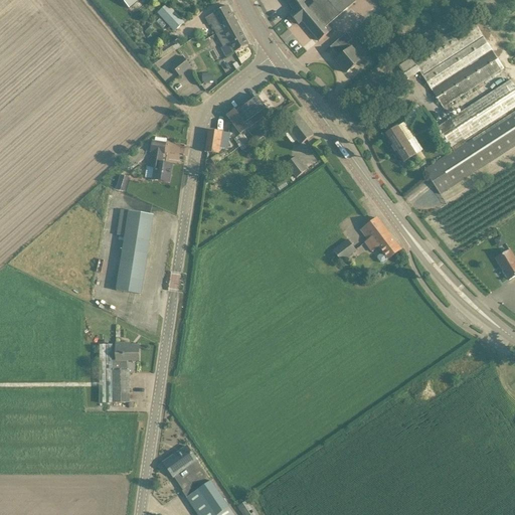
[(122,0),(130,9),(141,0),(122,0)]
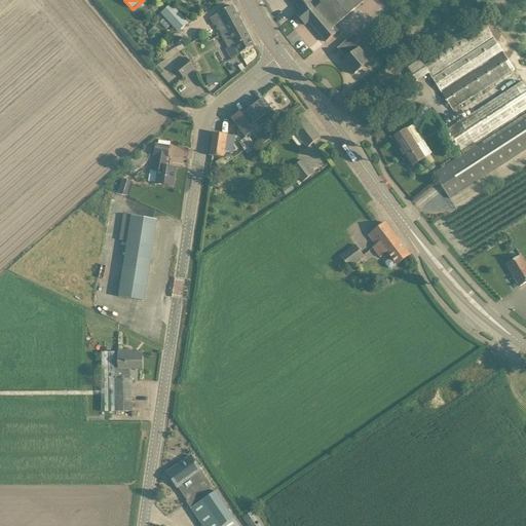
[(292,0),(300,10),(296,14),(305,26),(308,23),(326,42),(339,31),(335,27),(364,2),(362,0),(292,0)]
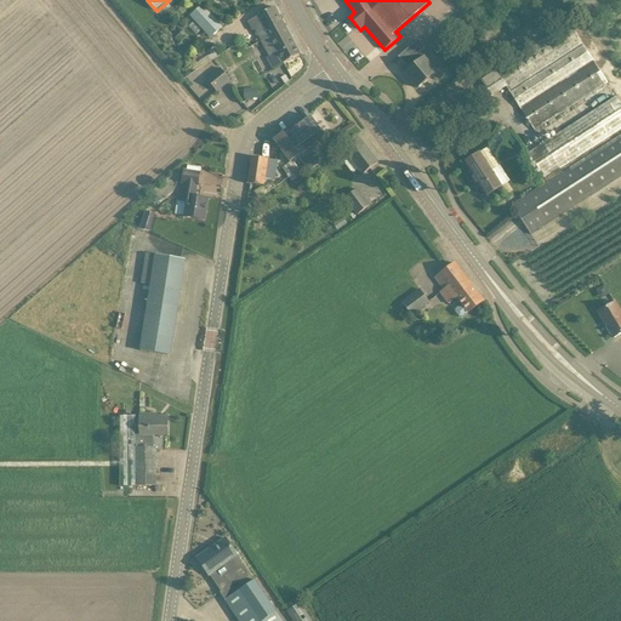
[(210,40),(222,28),(203,5),(189,17),(210,40)]
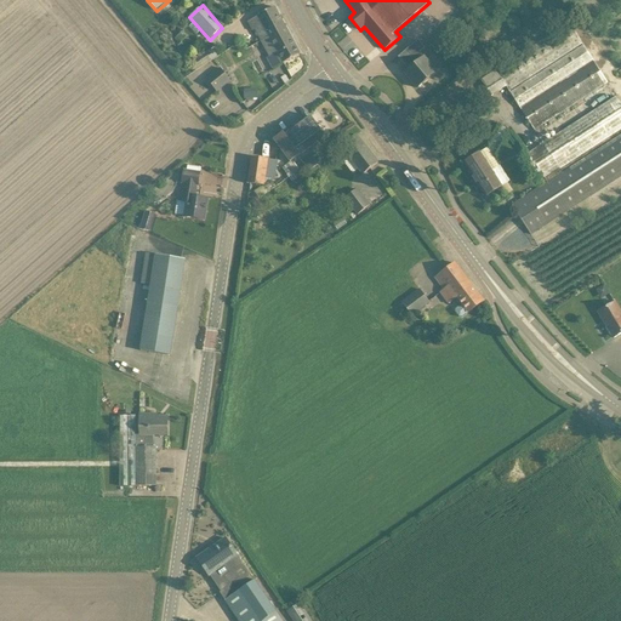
[(263,40),(285,28),(274,7),(265,13),(257,16),(262,26),(256,29),(263,40)]
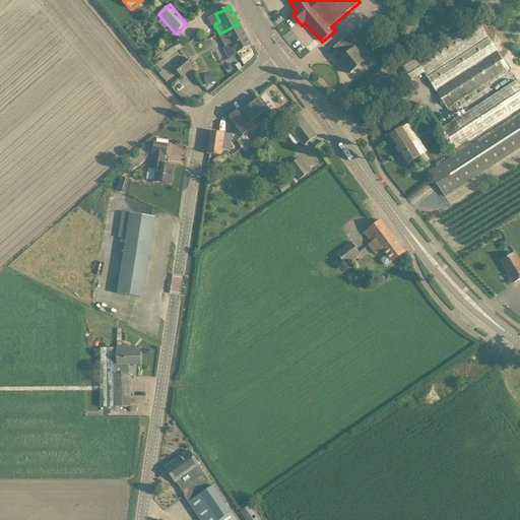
[(457,109),(454,105),(509,69),(476,19),(403,68),(411,80),(424,72),(450,113),(457,109)]
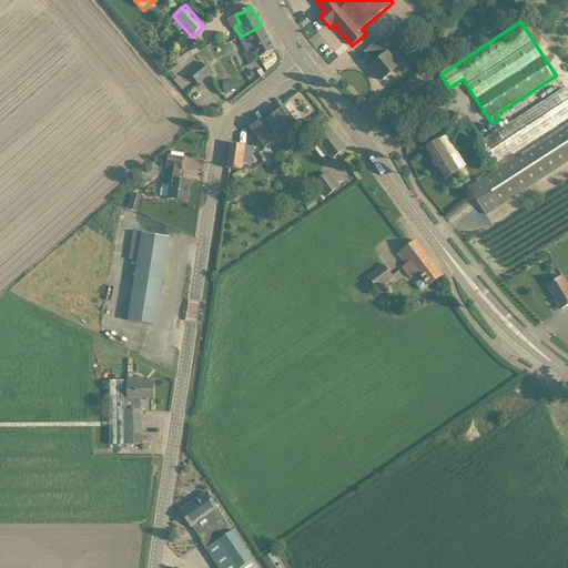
[(260,58),(274,50),(261,26),(241,37),(249,51),(254,49),(260,58)]
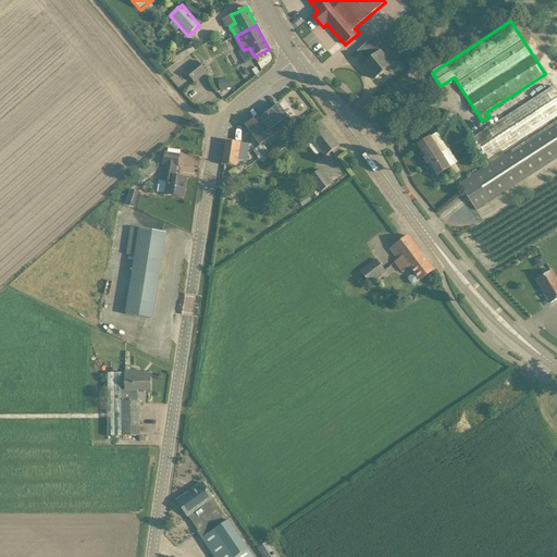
[(375,36),(361,48),(359,50),(369,62),(363,66),(364,67),(363,70),(368,74),(370,73),(374,79),(392,64),(376,47),(381,44),(375,36)]
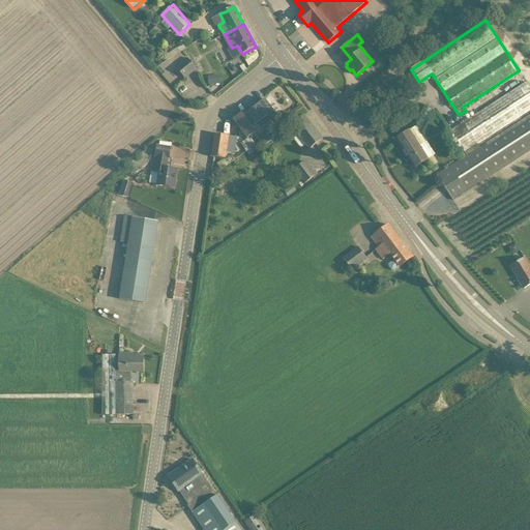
[(185,79),(197,69),(188,58),(177,67),(185,79)]
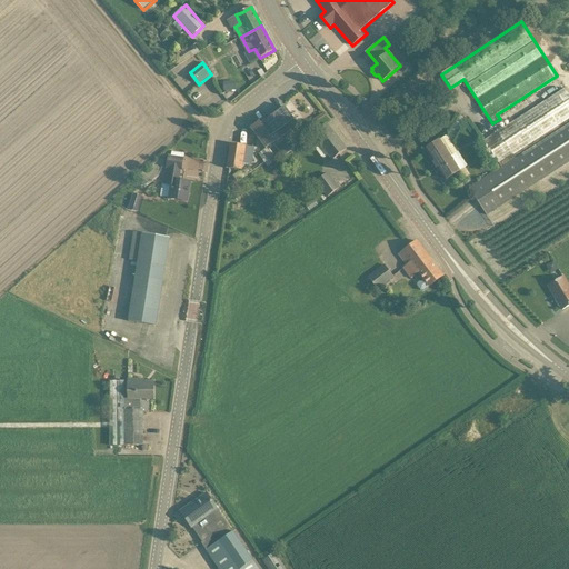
[(485,141),(501,168),(469,189),(487,215),(568,161),(568,95),(565,88),(485,141)]
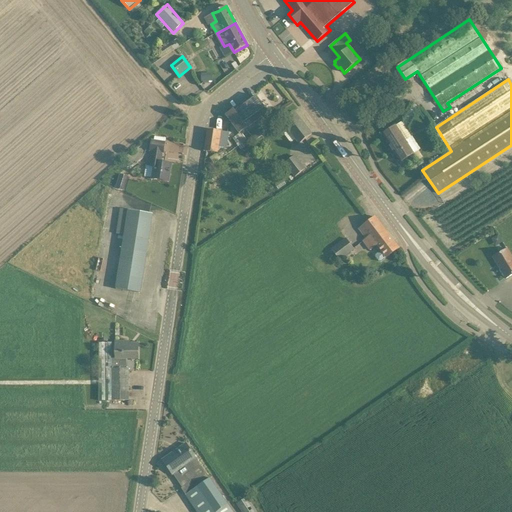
[(226,115),(233,125),(239,134),(232,139),(237,146),(236,146),(237,148),(247,141),(241,133),(247,128),(248,129),(249,129),(248,127),(268,113),(256,96),(235,112),(233,110),(226,115)]
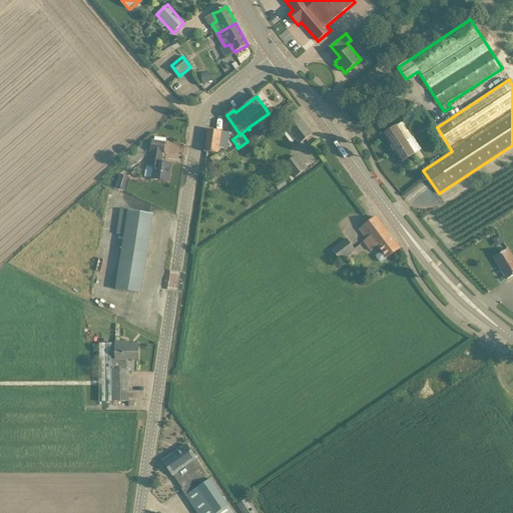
[(295,111),(282,121),(299,144),(301,143),(313,134),(295,111)]
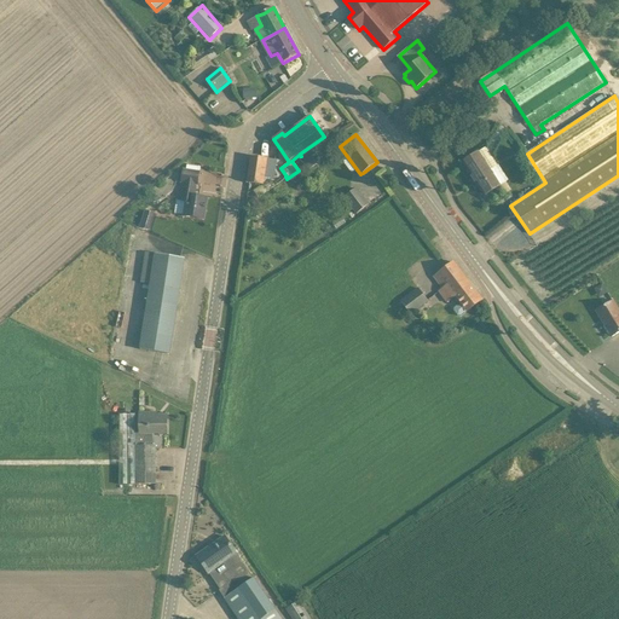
[(498,166),(497,166),(486,149),(486,148),(479,152),(462,163),(484,197),(509,180),(498,166)]
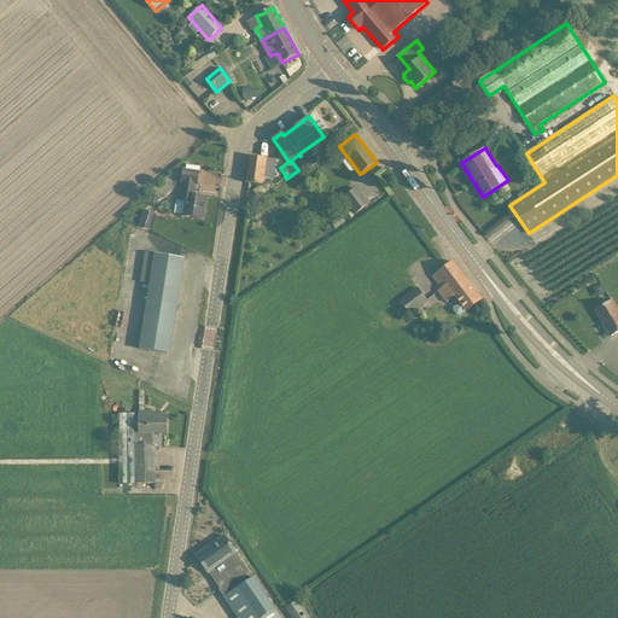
[(319,150),(302,162),(308,170),(325,158),(319,150)]
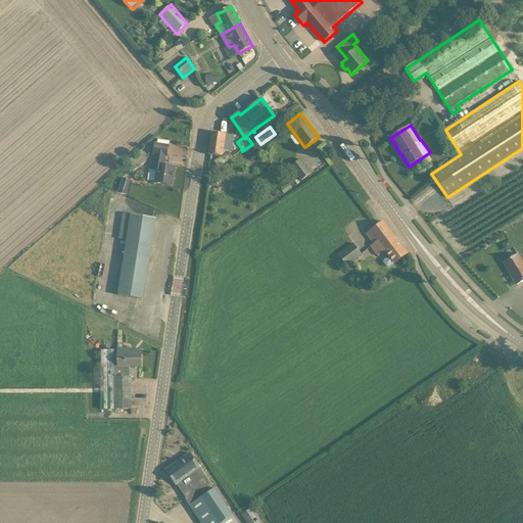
[(231,150),(233,136),(226,135),(222,134),(211,133),(208,155),(219,156),(223,156),(224,149),(231,150)]
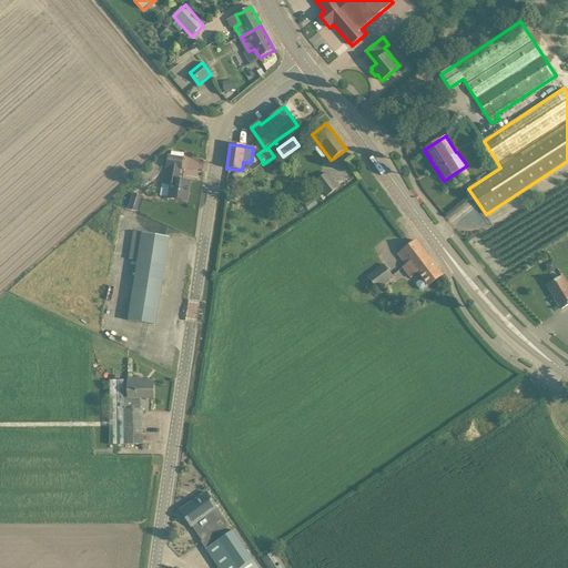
[(171,185),(169,199),(186,202),(190,182),(179,180),(180,169),(182,169),(183,159),(169,156),(166,166),(170,168),(168,184),(171,185)]
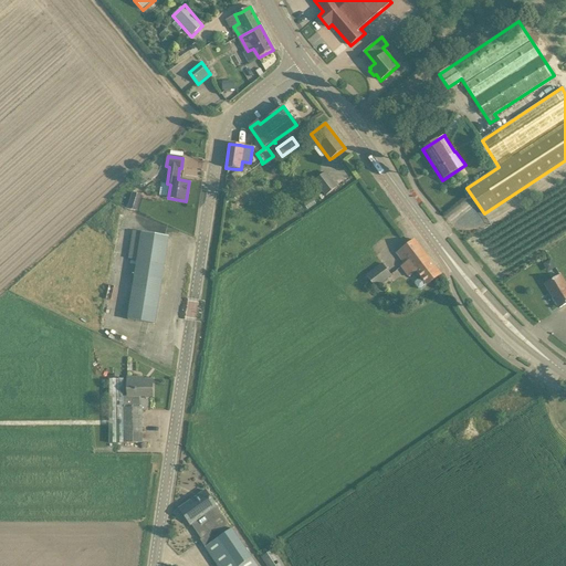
[(325,197),(337,187),(325,173),(314,181),(325,197)]
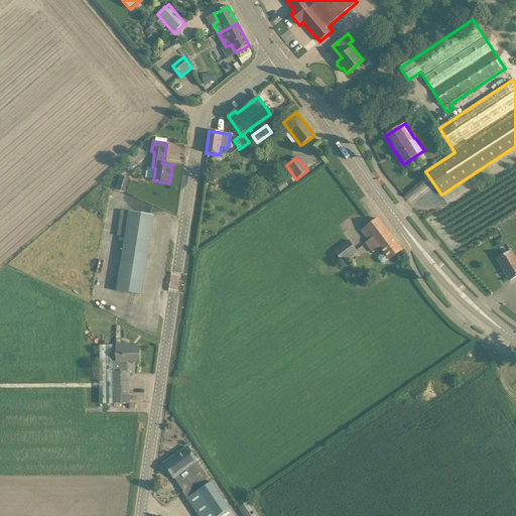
[(130,178),(121,175),(116,189),(125,192),(130,178)]
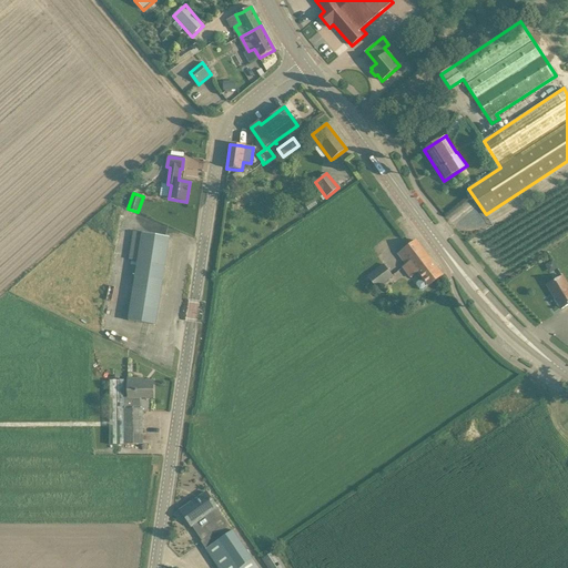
[(159,236),(142,233),(138,263),(129,322),(156,325),(170,237),(159,236)]
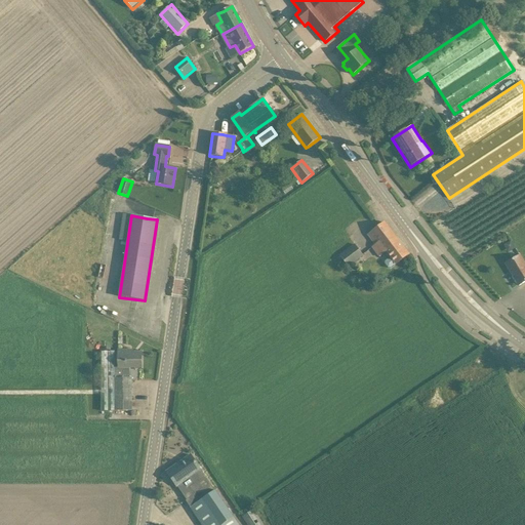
[(371,248),(379,257),(386,252),(390,257),(386,261),(386,264),(389,269),(392,269),(401,261),(409,254),(385,223),(376,229),(368,235),(375,244),(371,248)]
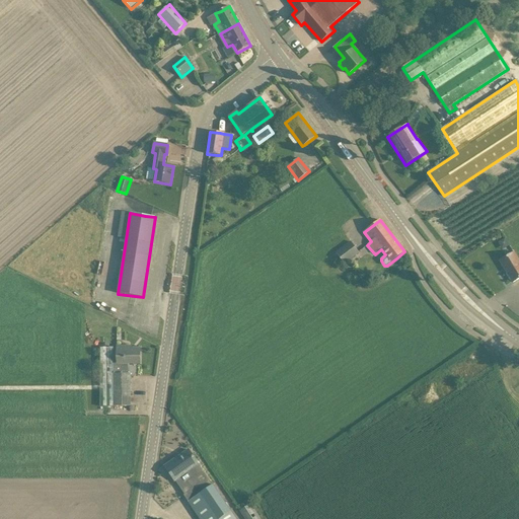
[(351,241),(351,242),(336,253),(344,265),(359,253),(351,241)]
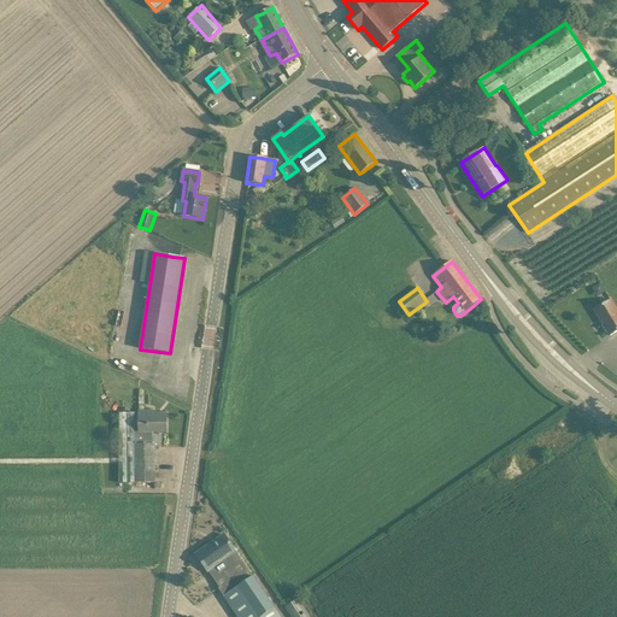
[(616,310),(611,300),(594,310),(610,336),(616,331),(616,310)]
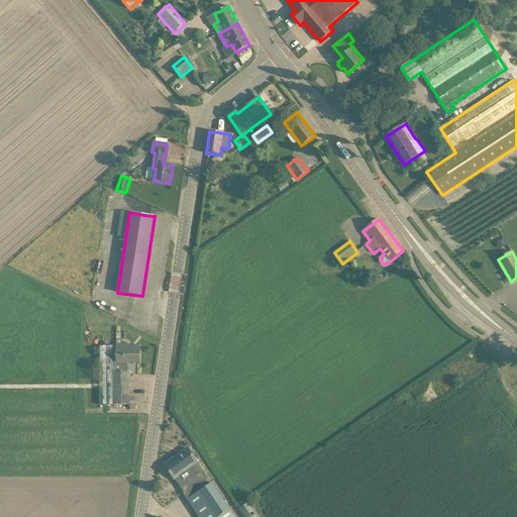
[(117,346),(117,363),(113,363),(113,346),(100,346),(100,405),(129,405),(129,373),(127,373),(127,363),(139,363),(139,347),(128,347),(128,345),(118,345),(117,346)]
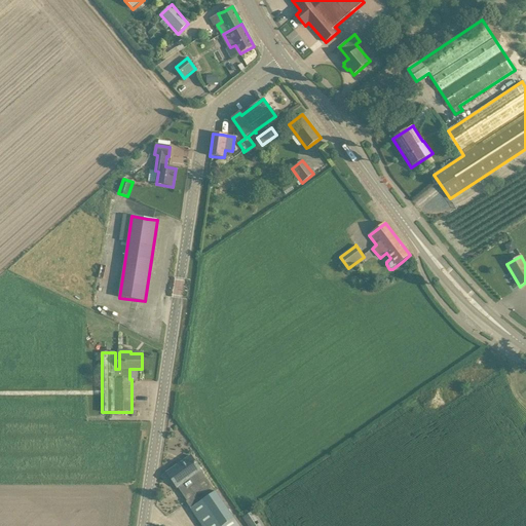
[(191,456),(167,473),(177,487),(178,487),(187,501),(186,502),(191,510),(216,492),(201,471),(197,464),(191,456)]
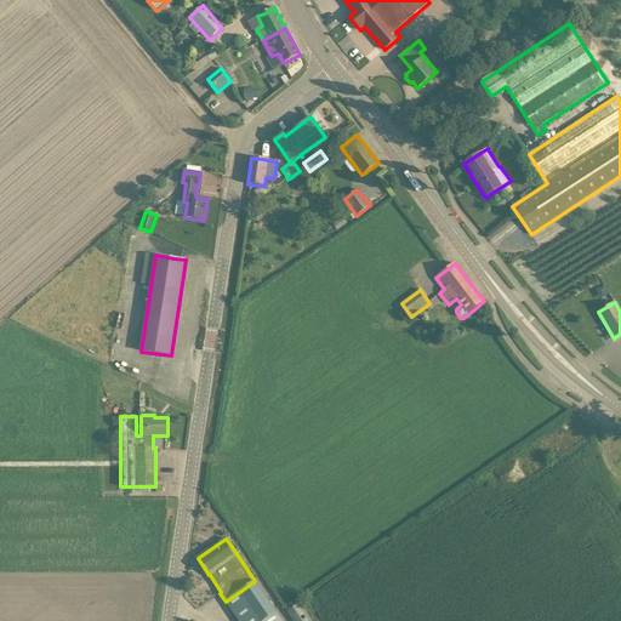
[(281,620),(255,581),(226,602),(239,620),(281,620)]
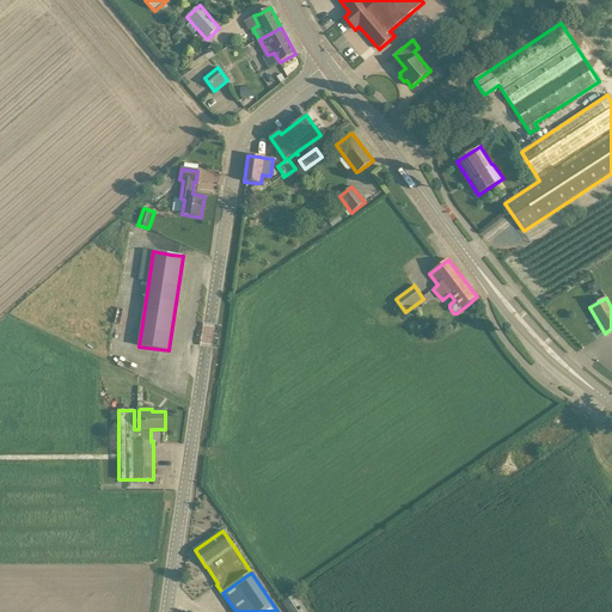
[(307,611),(297,594),(282,603),(288,611),(307,611)]
